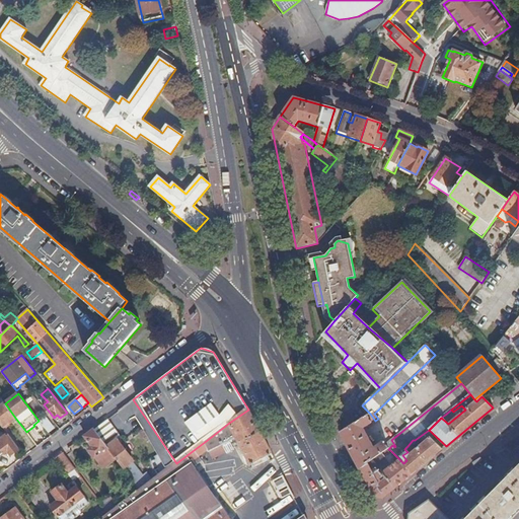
[(0,406),(0,423),(3,427),(15,418),(5,403),(0,406)]
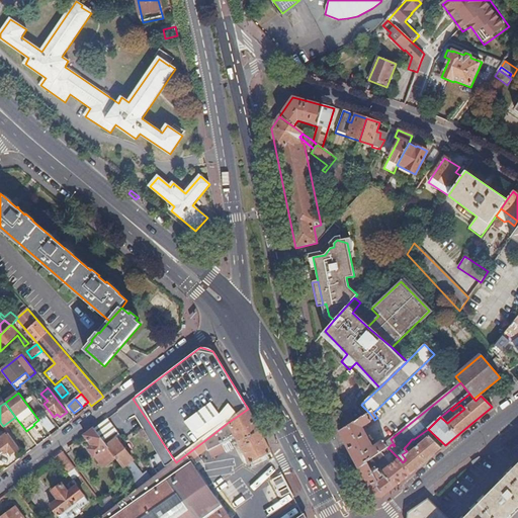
[(229,422),(238,440),(252,465),(272,455),(248,409),(229,422)]
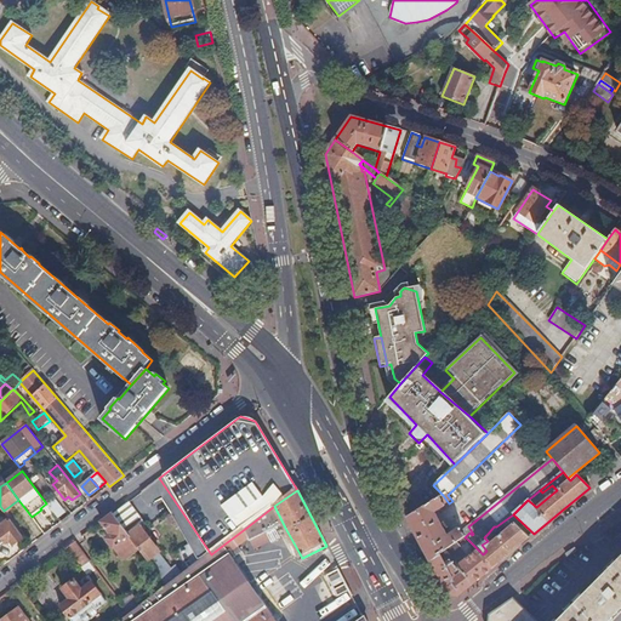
[(542,493),(540,490),(533,496),(536,501),(543,495),(542,493)]
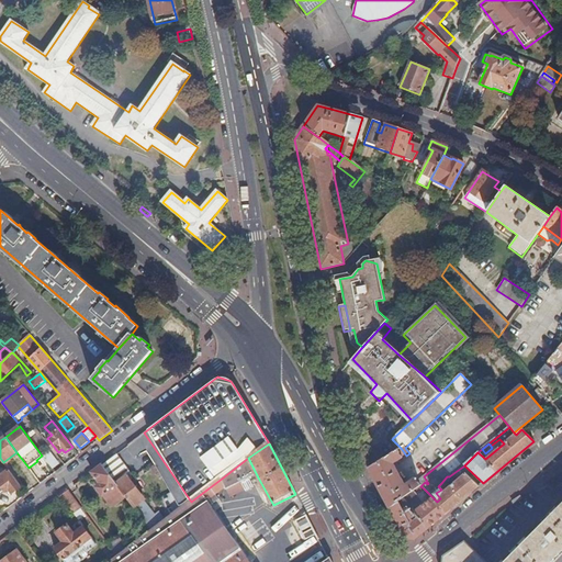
[(406,456),(401,448),(369,469),(379,490),(390,508),(398,502),(403,498),(420,486),(425,482),(419,475),(405,485),(393,464),(406,456)]
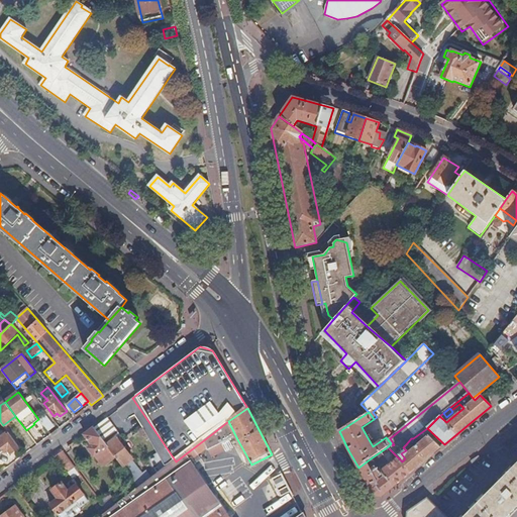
[(47,432),(55,426),(46,415),(27,430),(35,440),(46,431),(47,432)]
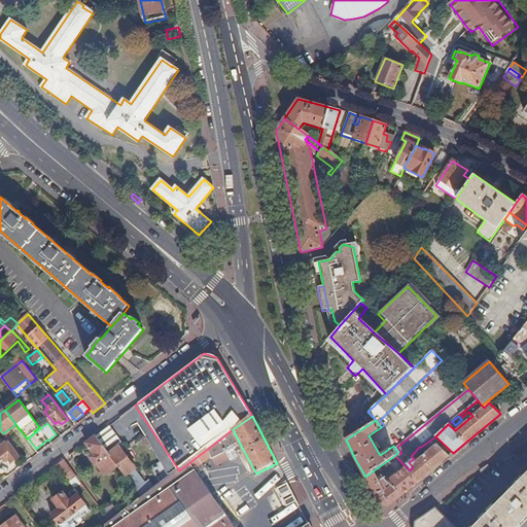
[(109,454),(123,445),(109,428),(97,437),(109,454)]
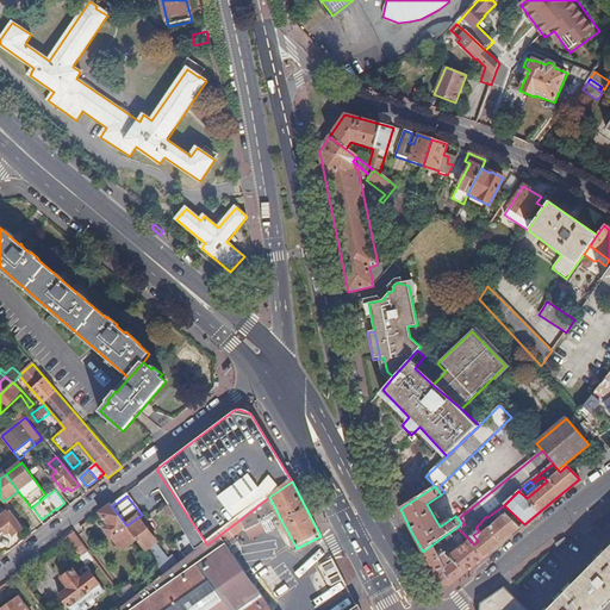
[(280,518),(269,497),(242,518),(248,530),(250,534),(280,518)]
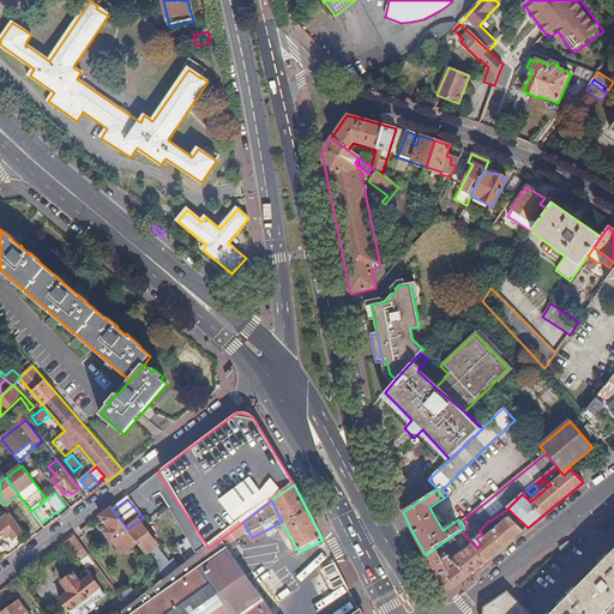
[(138,545),(127,529),(113,510),(101,518),(110,530),(106,534),(107,536),(112,543),(113,543),(120,552),(124,553),(131,547),(132,548),(134,547),(134,548),(138,545)]
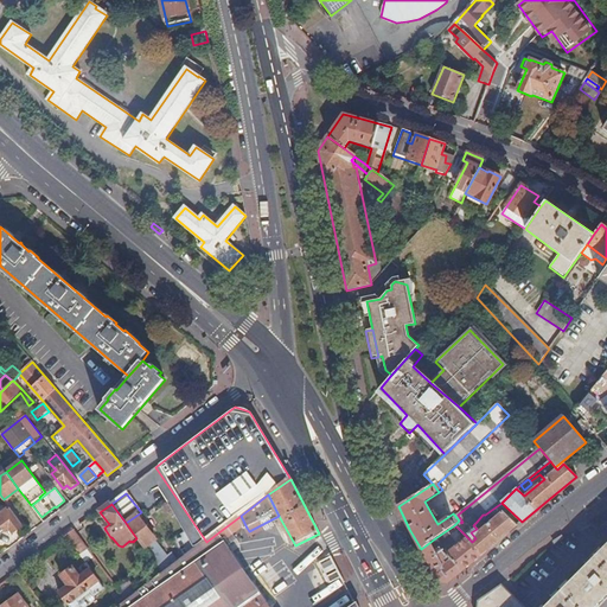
[(10,508),(0,515),(0,523),(5,530),(6,530),(7,531),(11,529),(14,532),(23,525),(10,508)]
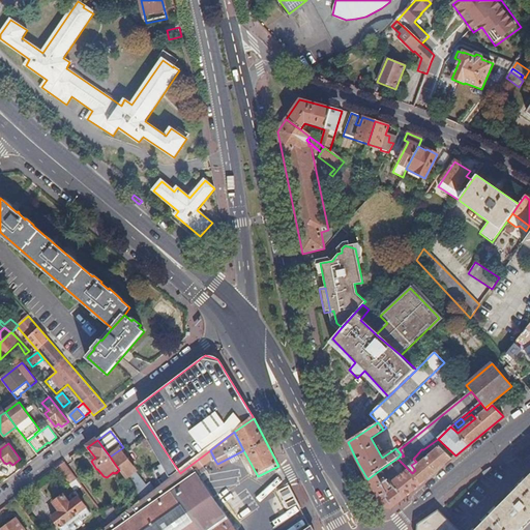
[(454,517),(448,522),(457,529),(474,529),(529,475),(529,445),(482,479),(449,511),(454,517)]
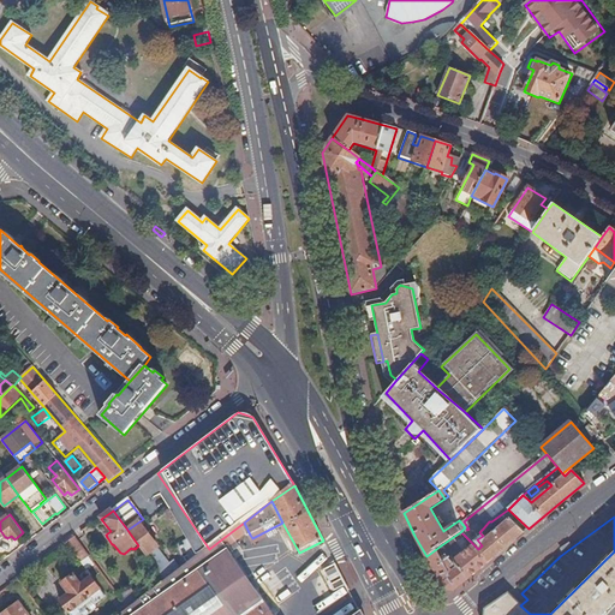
[(478,549),(488,563),(506,548),(524,533),(508,518),(485,538),(483,536),(477,539),(482,545),(478,549)]
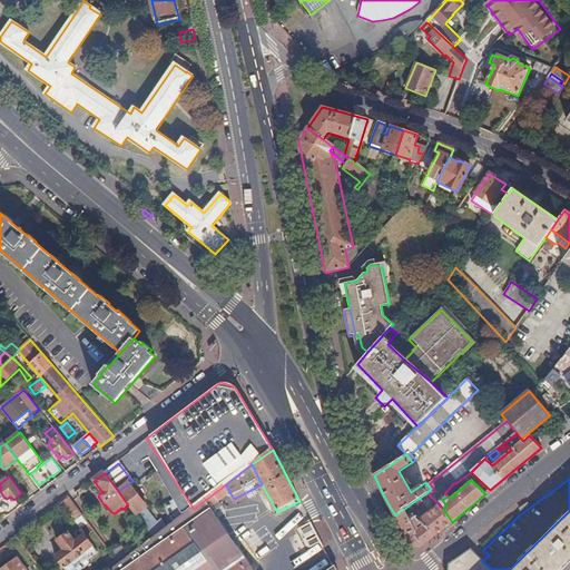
[(154,540),(167,529),(161,521),(158,524),(139,499),(140,499),(134,490),(137,487),(133,481),(118,491),(128,505),(147,530),(154,540)]
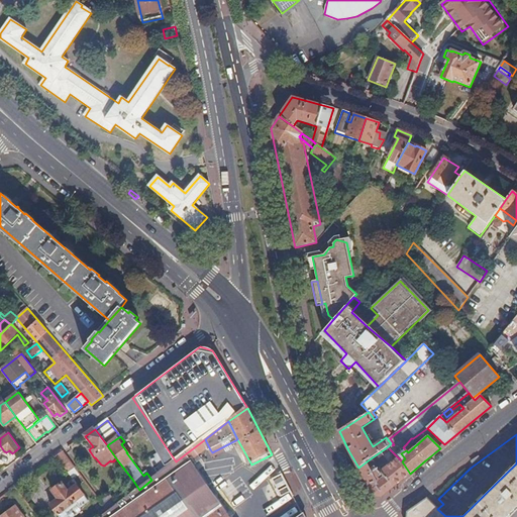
[(195,447),(201,456),(210,449),(205,439),(195,447)]
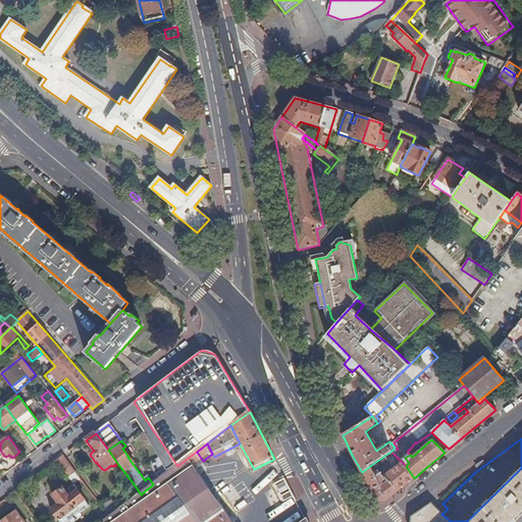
[(187,459),(198,474),(208,467),(203,461),(197,452),(187,459)]
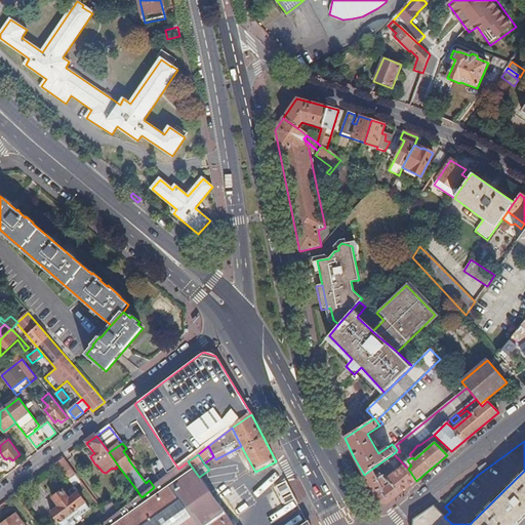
[(400,494),(416,481),(408,469),(404,465),(391,477),(386,471),(388,469),(386,467),(392,462),(391,459),(396,456),(393,454),(376,466),(381,473),(377,476),(372,469),(364,475),(372,490),(379,503),(388,506),(400,494)]
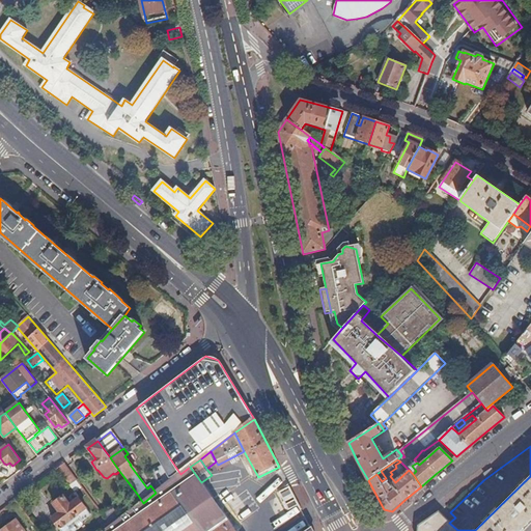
[(0,469),(0,477),(9,469),(5,465),(0,469)]
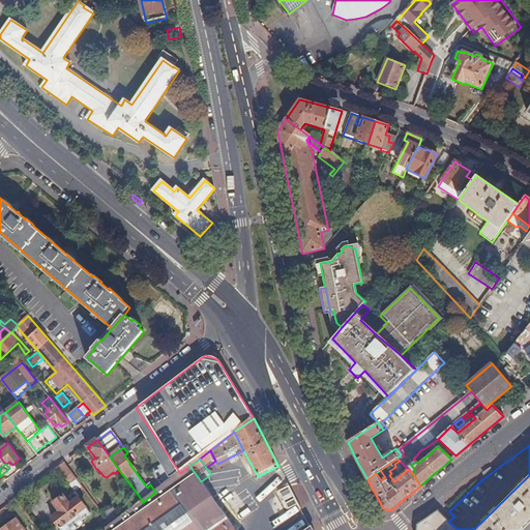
[(78,481),(64,465),(58,470),(71,487),(78,481)]
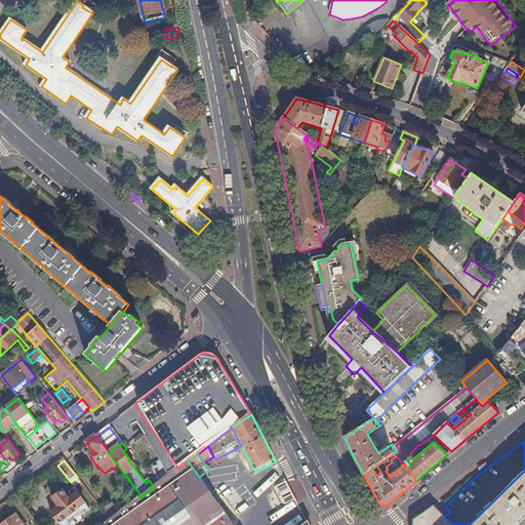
[(232,524),(199,477),(188,461),(178,469),(154,487),(142,497),(136,500),(119,514),(110,521),(104,524),(232,524)]
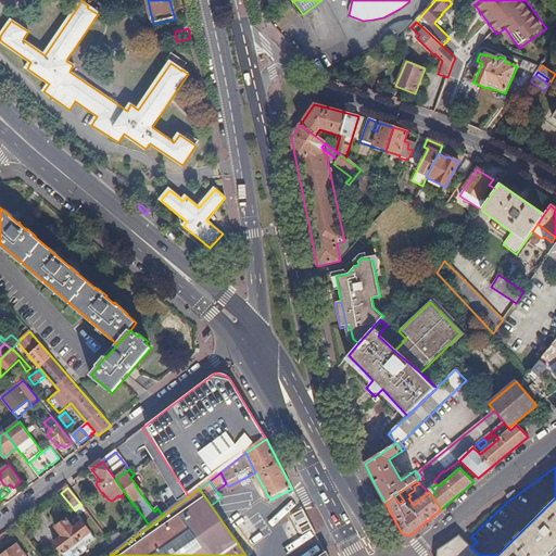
[(404,501),(399,493),(394,496),(400,504),(404,501)]
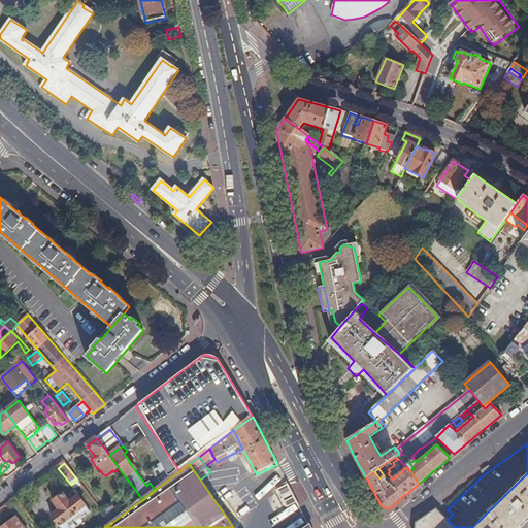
[(527,473),(472,527),(516,527),(527,516),(527,473)]
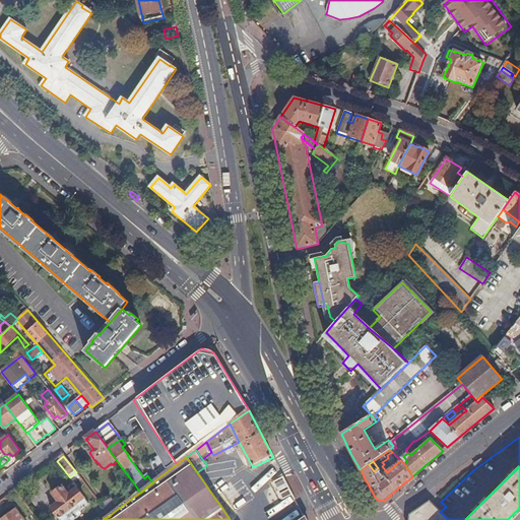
[(283,501),(294,496),(285,478),(275,484),(283,501)]
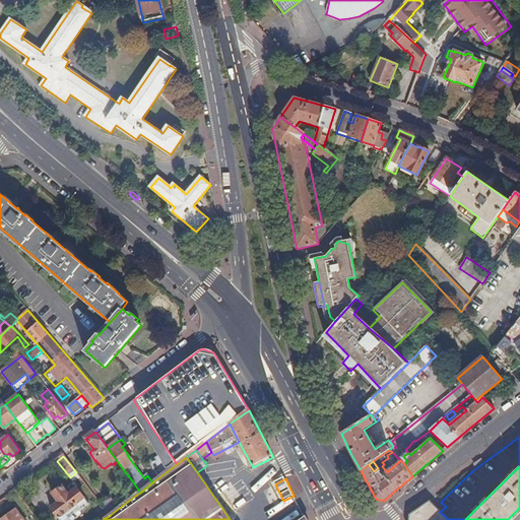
[(135,496),(140,493),(134,483),(129,488),(135,496)]
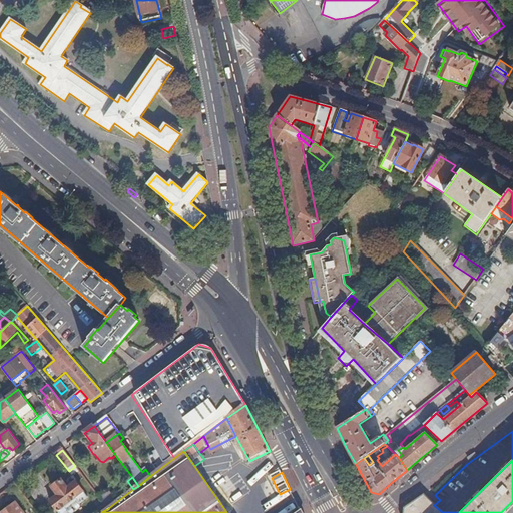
[(80,505),(89,499),(76,483),(68,489),(62,481),(52,488),(58,496),(50,502),(58,512),(68,512),(67,510),(78,502),(80,505)]
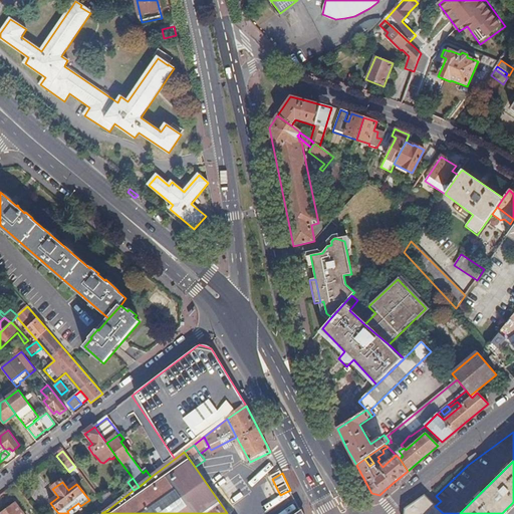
[(105,495),(99,499),(103,504),(104,507),(107,510),(116,503),(110,495),(105,495)]
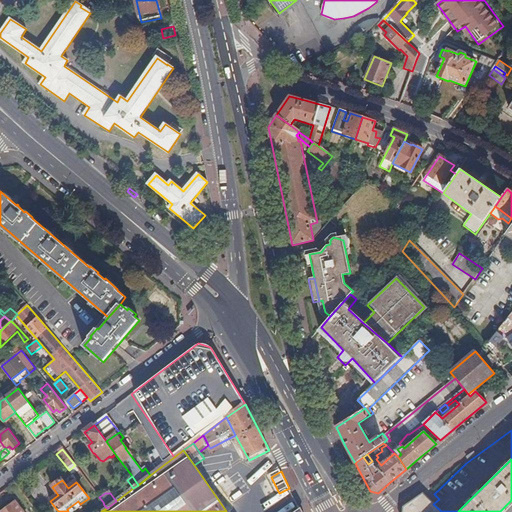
[(441,511),(433,504),(422,494),(402,508),(401,511),(441,511)]
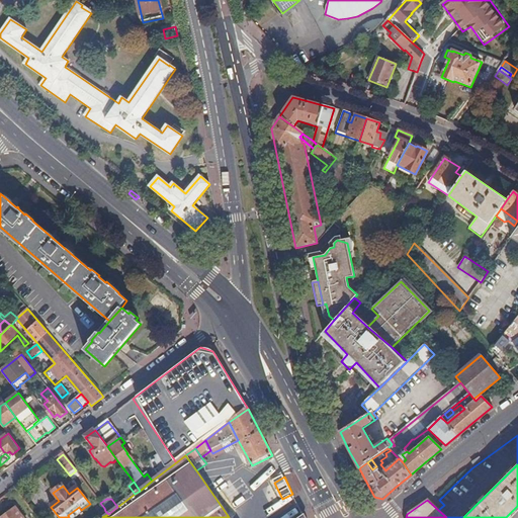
[(22,517),(16,509),(2,517),(22,517)]
